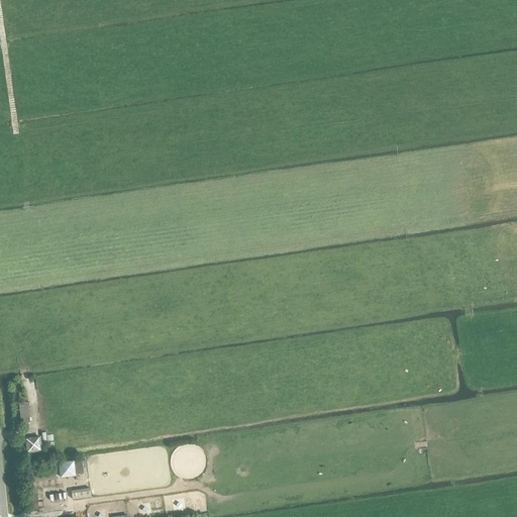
[(29,422),(27,402),(19,403),(21,423),(29,422)]
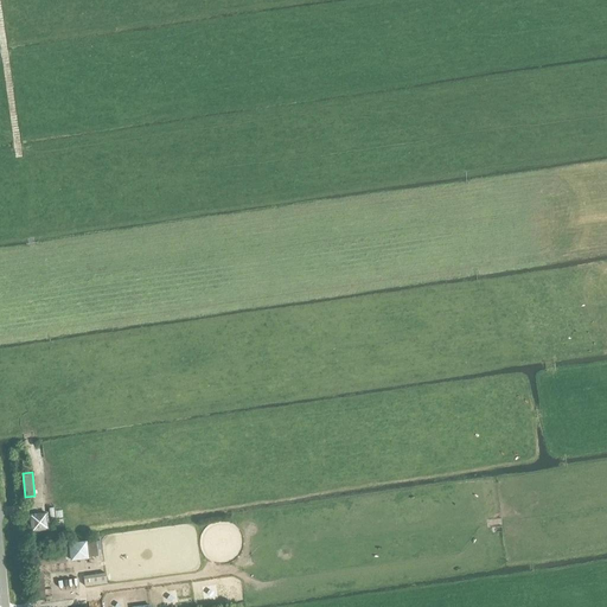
[(31,511),(32,528),(46,528),(46,510),(31,511)]
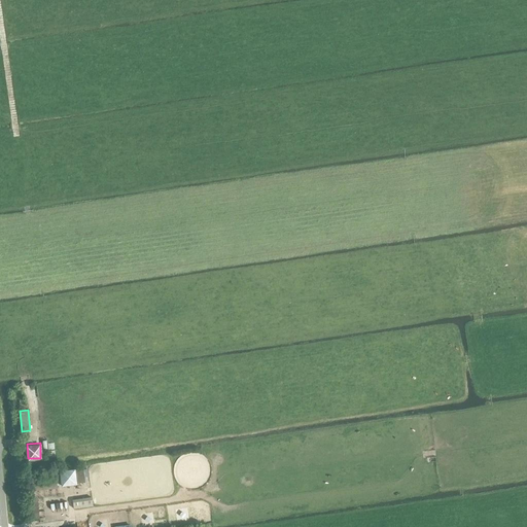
[(75,471),(75,469),(60,470),(61,487),(77,485),(76,484),(84,483),(83,470),(75,471)]
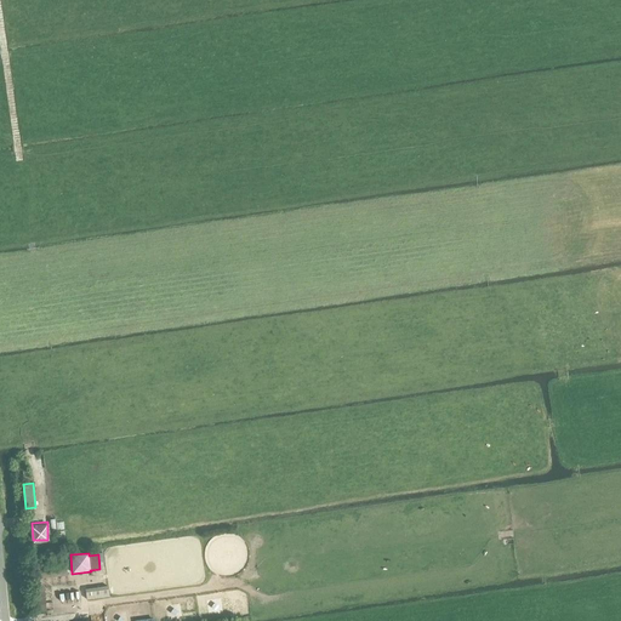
[(38,579),(67,575),(66,565),(36,568),(38,579)]
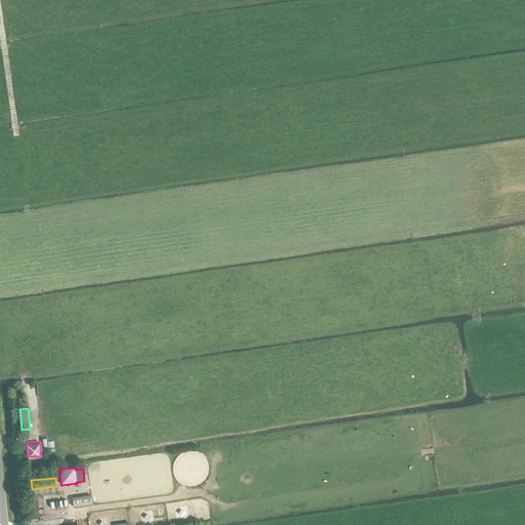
[(72,499),(73,509),(92,505),(90,497),(72,499)]
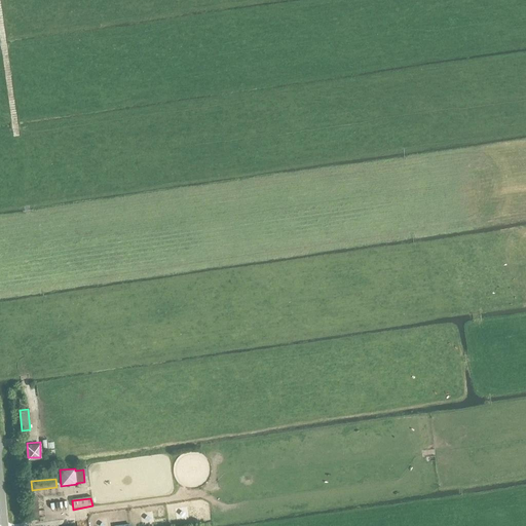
[(29,520),(38,519),(36,499),(27,500),(29,520)]
